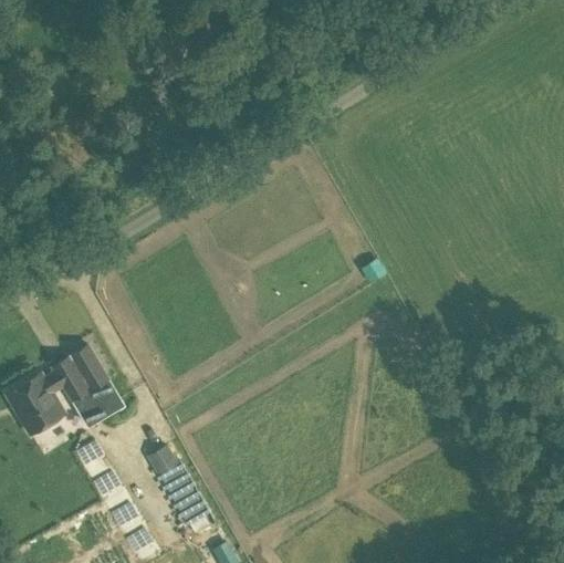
[(92,407),(101,421),(126,406),(104,371),(89,345),(53,367),(55,372),(44,378),(41,374),(8,395),(31,435),(65,415),(53,394),(64,387),(81,414),(92,407)]
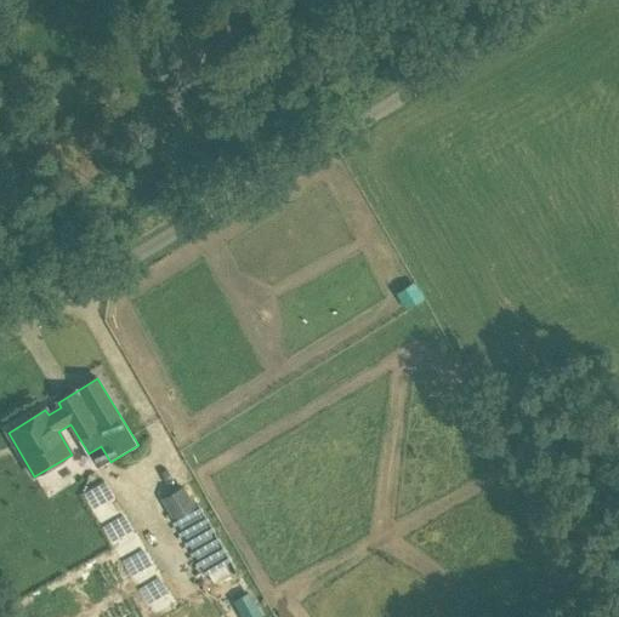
[(120,555),(143,544),(118,487),(95,498),(120,555)]
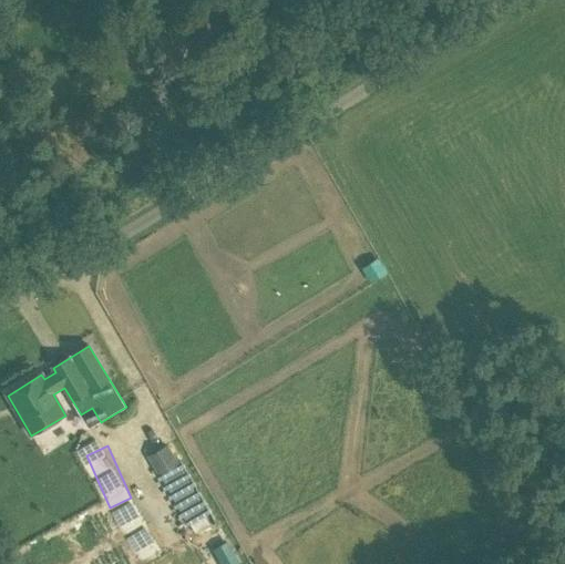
[(160,478),(180,465),(168,445),(149,458),(160,478)]
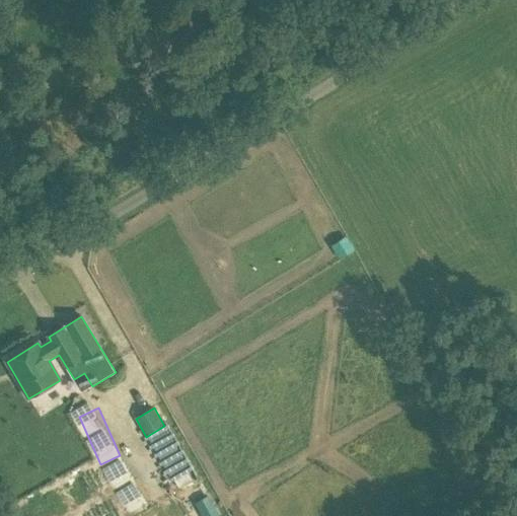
[(516,427),(505,434),(516,456),(516,427)]
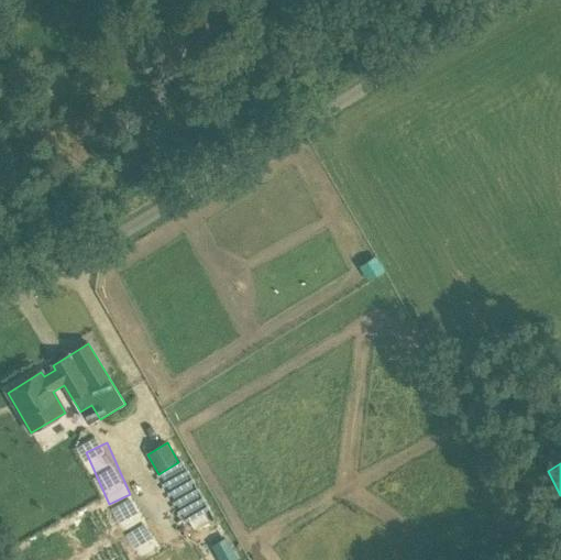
[(228,539),(221,527),(210,534),(217,546),(228,539)]
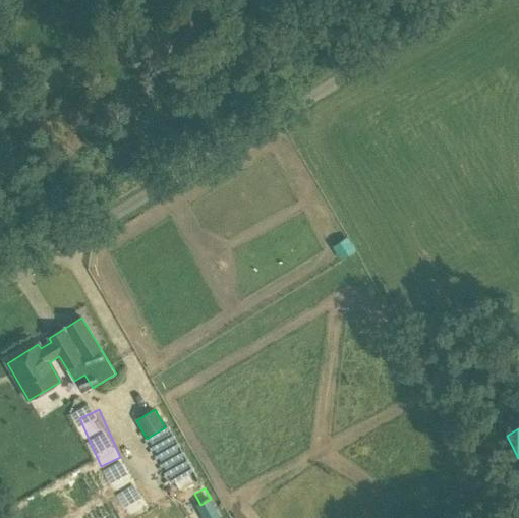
[(227,517),(222,507),(204,517),(227,517)]
